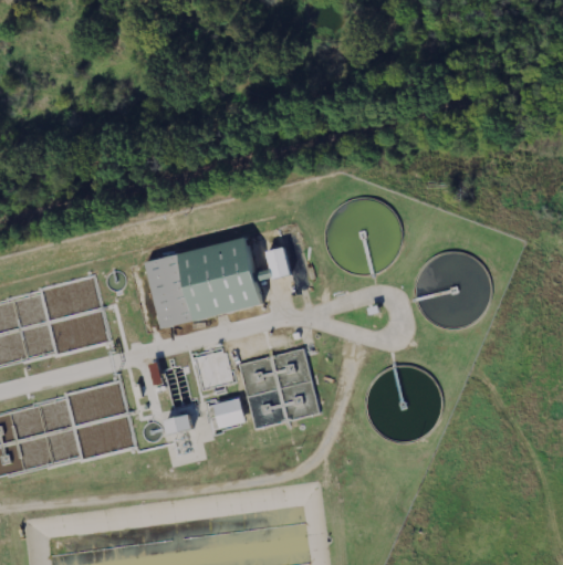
[(158,328),(262,306),(257,282),(271,279),(269,270),(253,273),(246,239),(144,261),(158,328)]
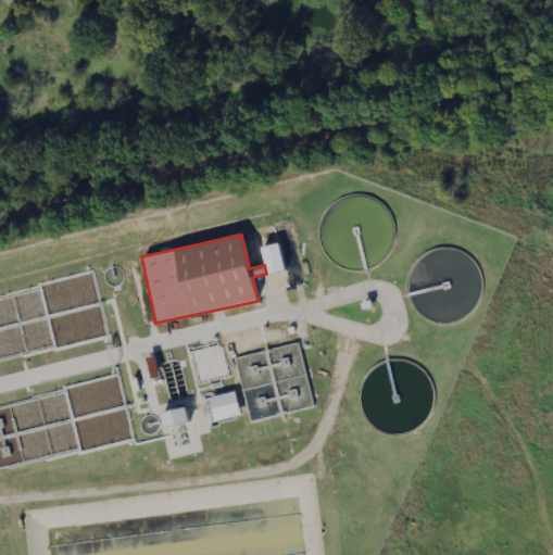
[(304,282),(294,240),(279,243),(289,287),(304,282)]
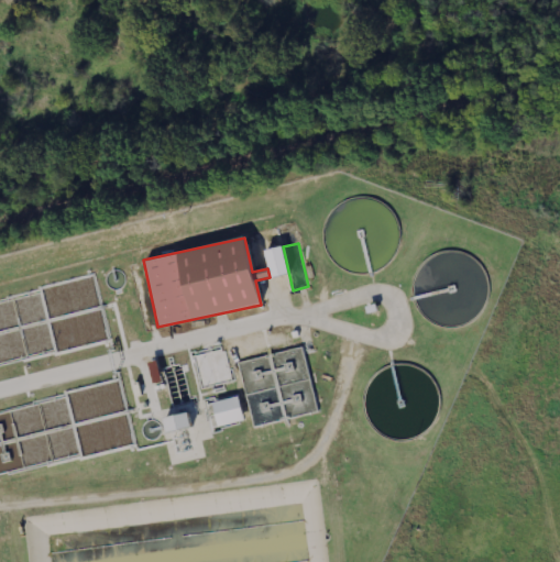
[(264,251),(271,278),(287,275),(281,246),(264,251)]
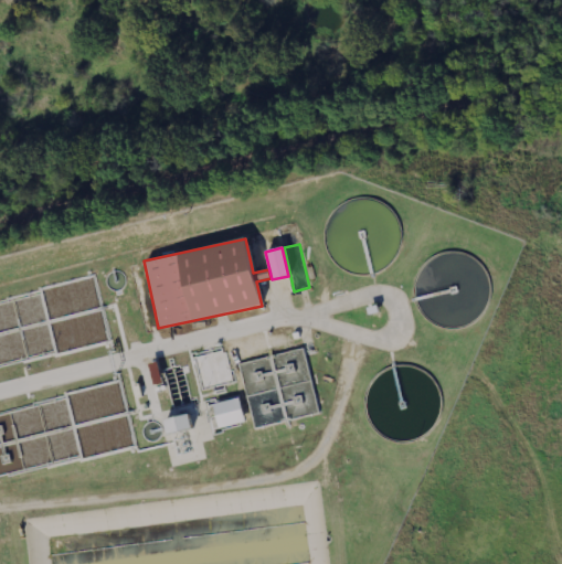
[(225,349),(193,353),(199,387),(230,383),(225,349)]
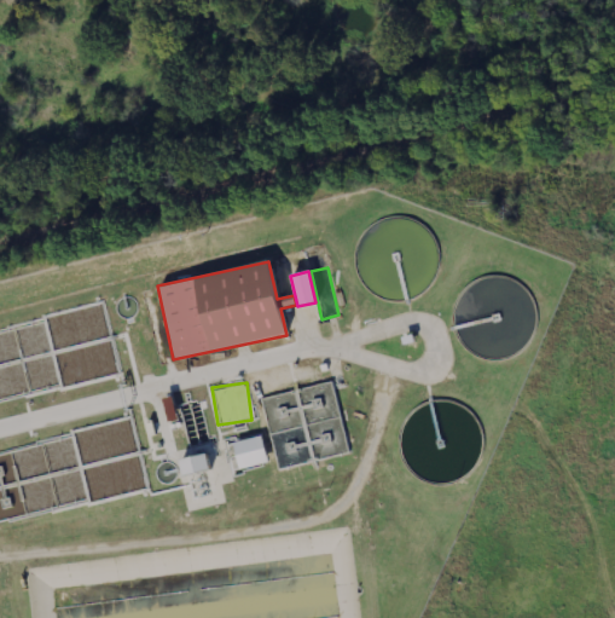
[(226,444),(231,471),(267,463),(261,437),(226,444)]
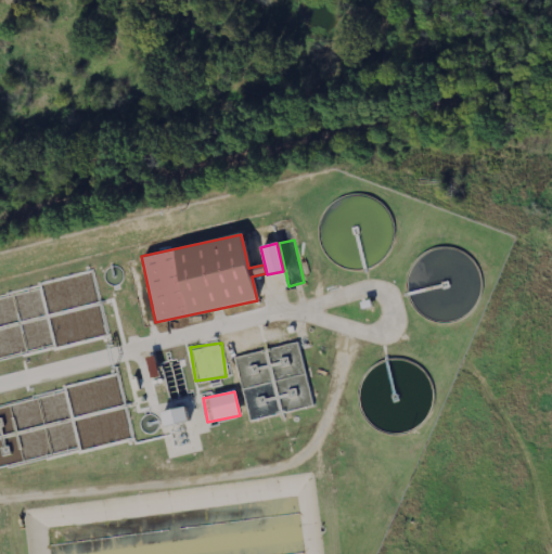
[(188,422),(185,408),(161,412),(164,426),(188,422)]
